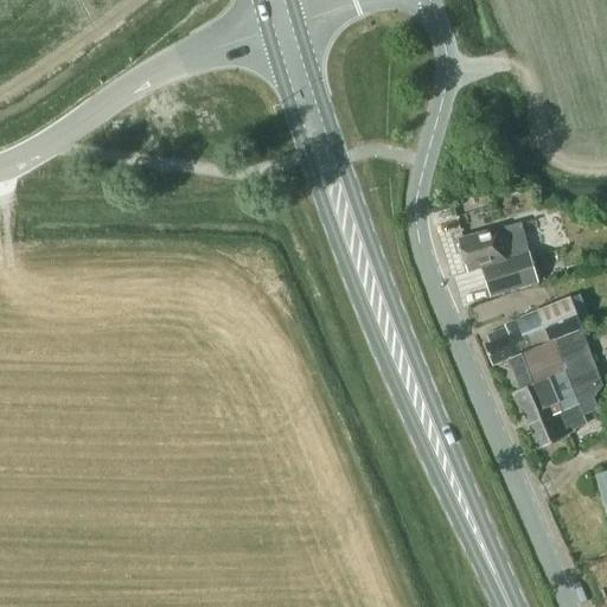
[(490,296),(537,282),(549,278),(541,250),(529,254),(528,253),(509,259),(500,228),(457,240),(467,273),(481,268),(490,296)]
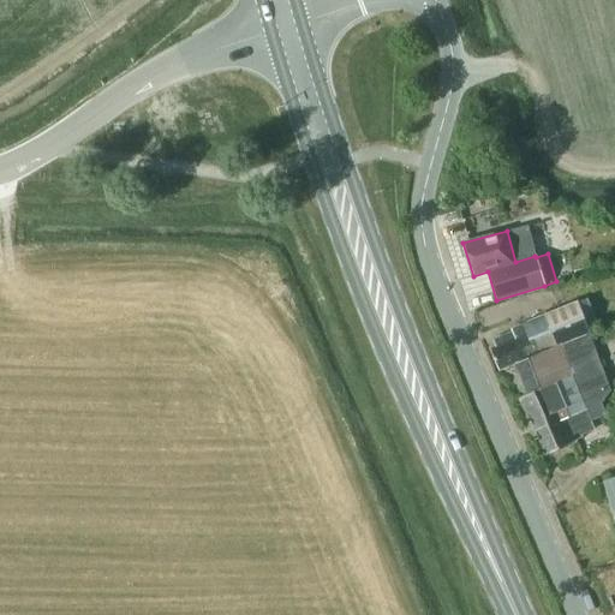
[(587,298),(577,302),(586,326),(597,322),(587,298)]
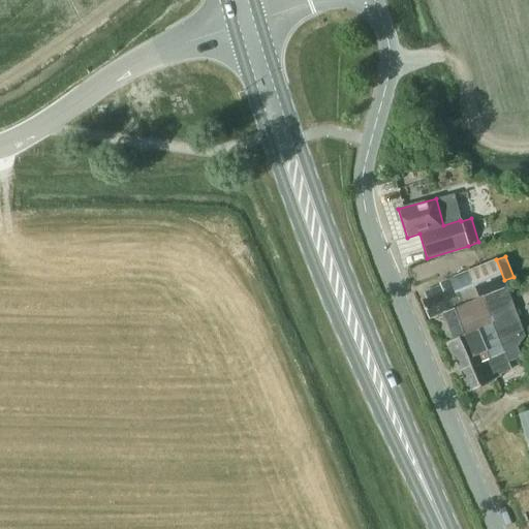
[(425,298),(419,301),(428,319),(442,313),(506,286),(504,280),(496,259),(450,279),(450,278),(438,283),(438,285),(423,292),(425,298)]
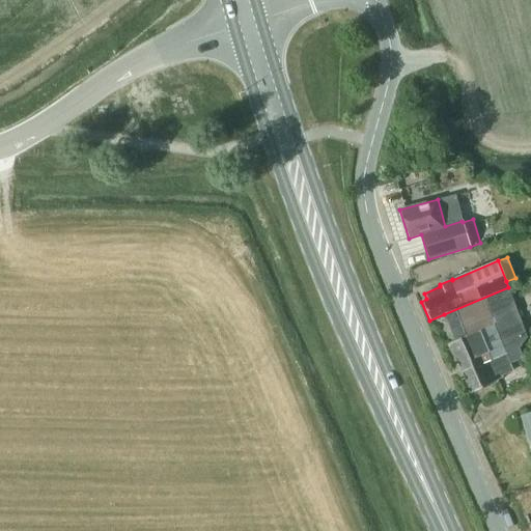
[(508,287),(444,314),(455,340),(450,343),(472,393),(498,382),(497,379),(513,371),(510,364),(524,359),(520,350),(528,338),(508,287)]
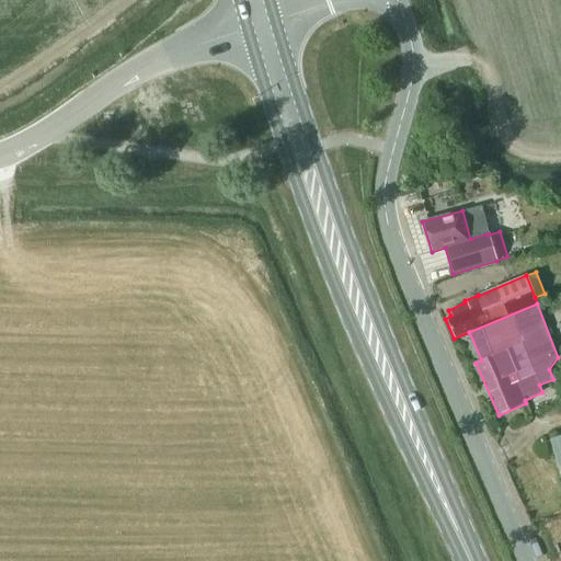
[(560,436),(551,439),(560,470),(560,436)]
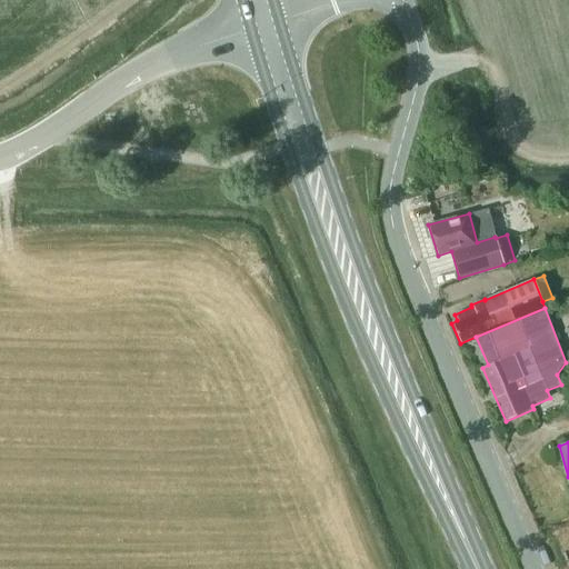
All buildings are outlined.
